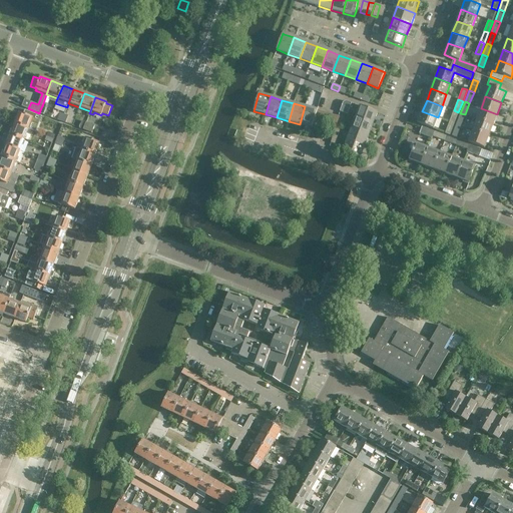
[(305,106),(300,124),(312,127),(314,122),(317,110),(305,106)]
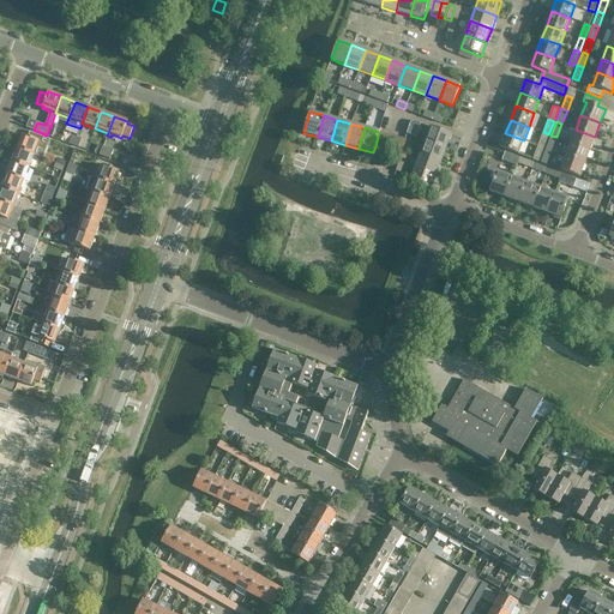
[(431,127),(425,140),(446,149),(451,134),(431,127)]
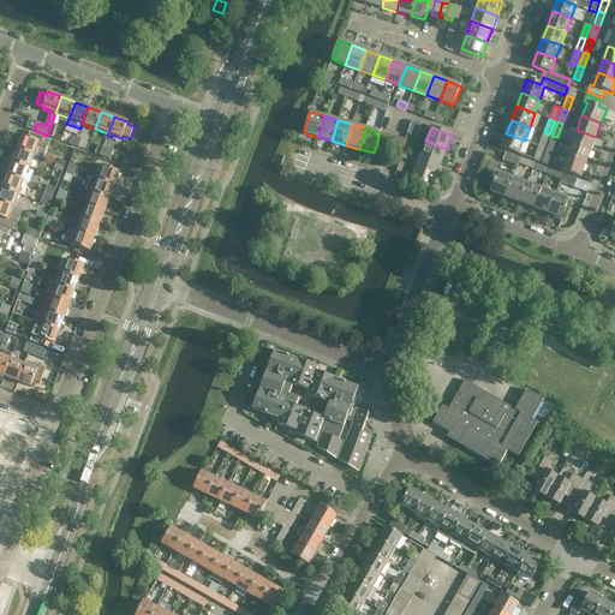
[(572,143),(591,150),(596,137),(577,130),(572,143)]
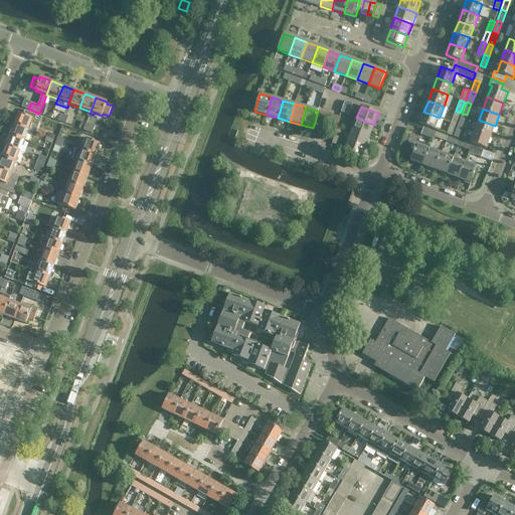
[(320,125),(323,112),(318,111),(315,123),(320,125)]
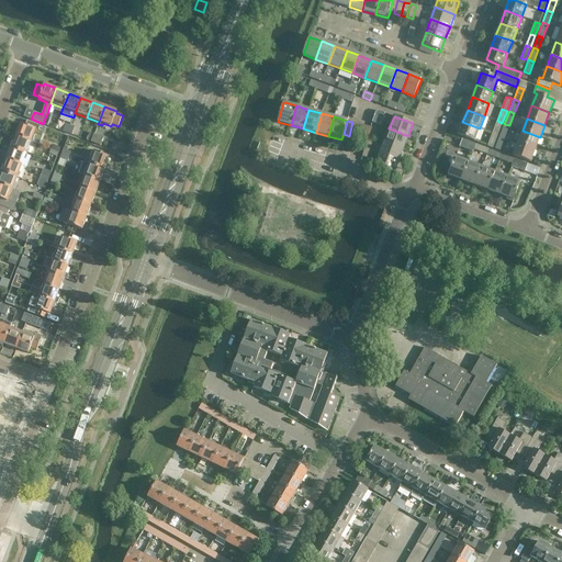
[(497,121),(492,133),(497,135),(502,123),(497,121)]
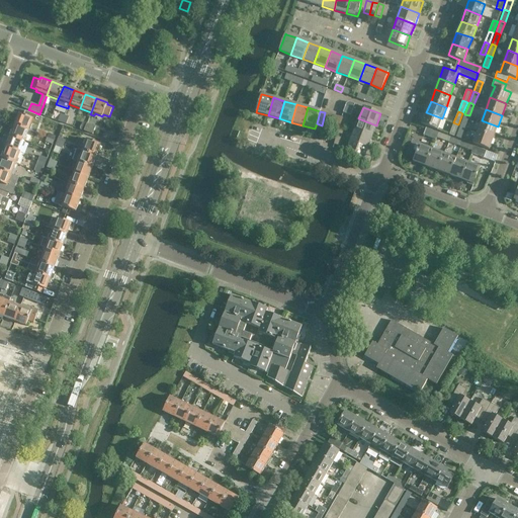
[(41,116),(27,112),(26,116),(19,114),(15,124),(28,131),(32,120),(39,122),(41,116)]
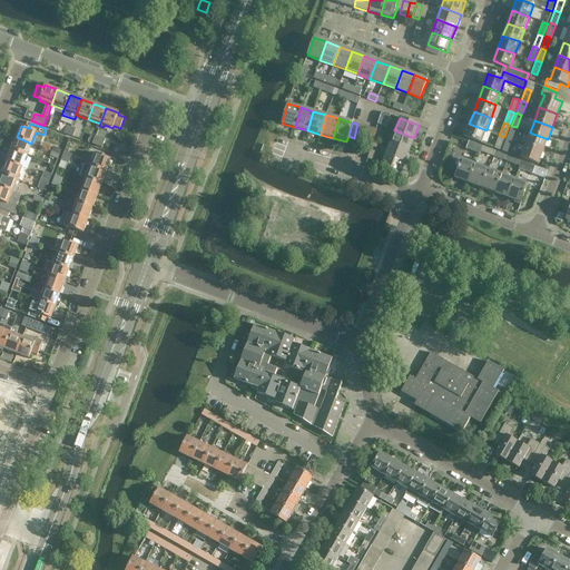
[(357,124),(354,138),(360,139),(364,126),(357,124)]
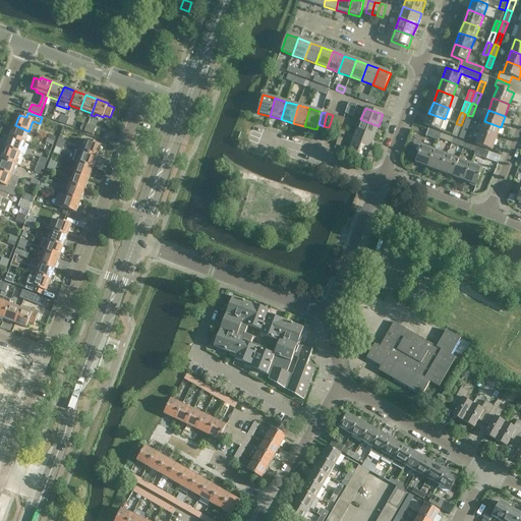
[(424,124),(441,131),(445,119),(428,113),(424,124)]
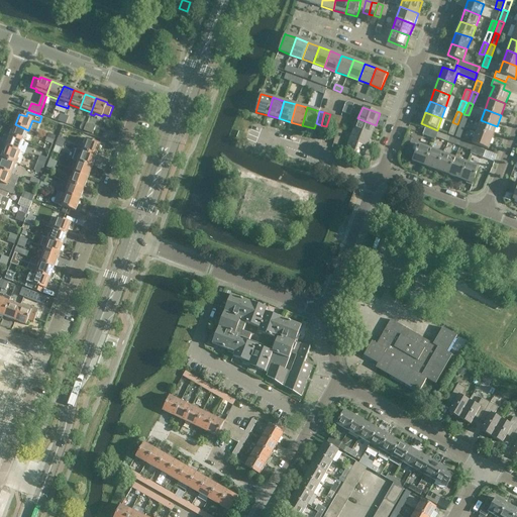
[(330,114),(326,126),(331,128),(335,115),(330,114)]
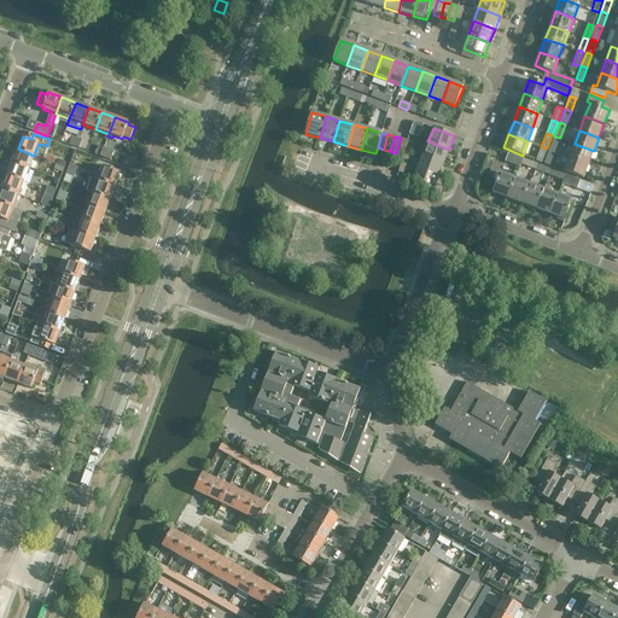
[(555,152),(560,138),(554,136),(549,150),(555,152)]
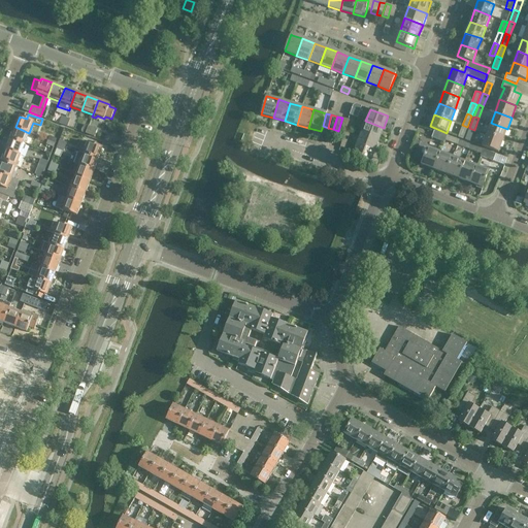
[(338,131),(344,132),(345,127),(348,120),(342,118),(338,131)]
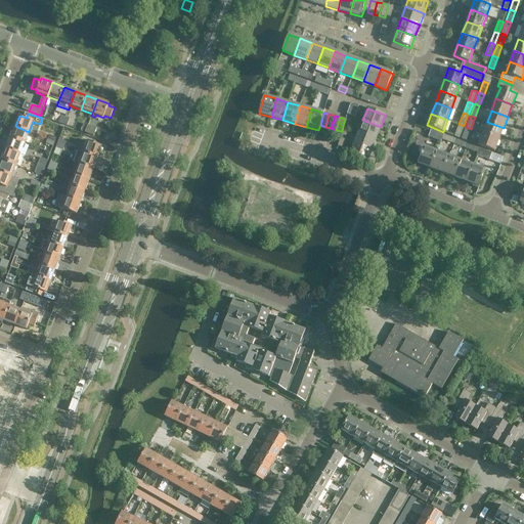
[(381,127),(362,120),(358,132),(376,138),(381,127)]
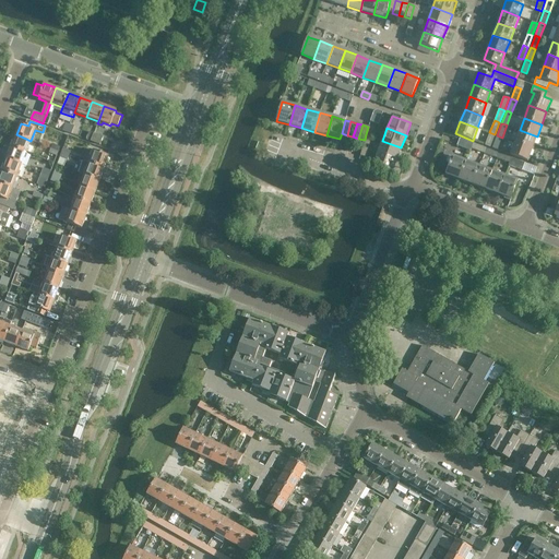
[(514,142),(532,149),(537,137),(520,130),(514,142)]
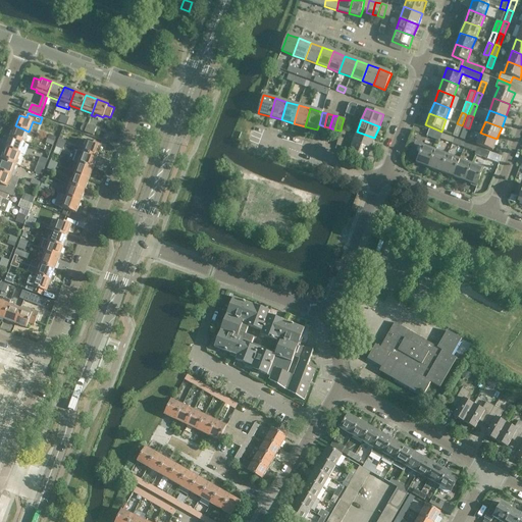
[(457,123),(453,136),(458,138),(462,125),(457,123)]
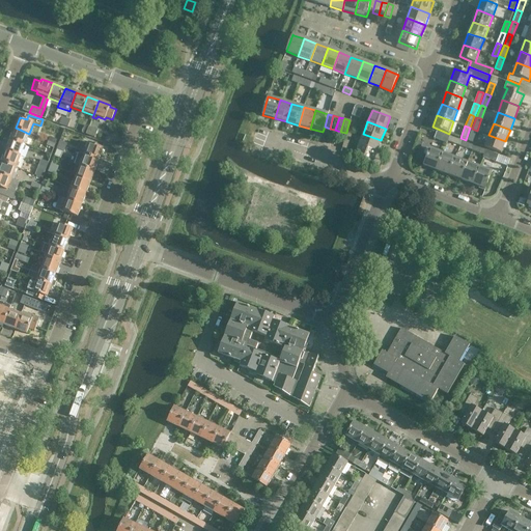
[(89,127),(86,134),(94,137),(98,130),(89,127)]
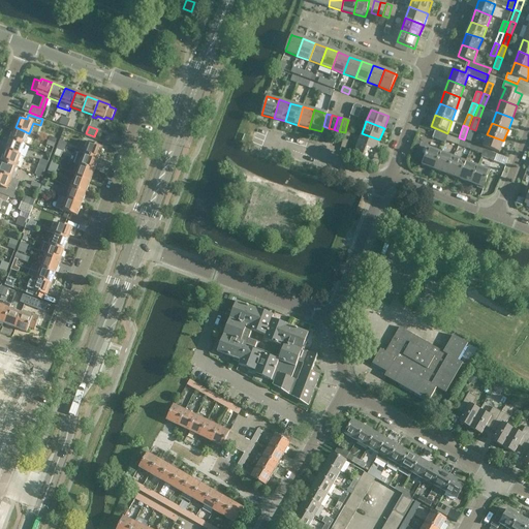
[(41,137),(37,136),(29,133),(16,127),(10,138),(25,145),(27,138),(33,141),(34,139),(40,142),(41,137)]
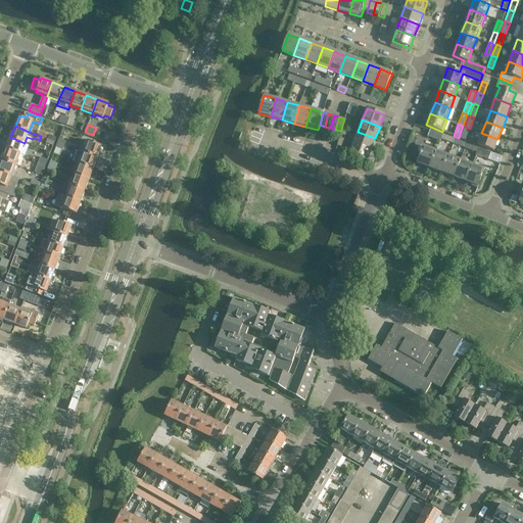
[(465,140),(470,129),(465,127),(461,139),(465,140)]
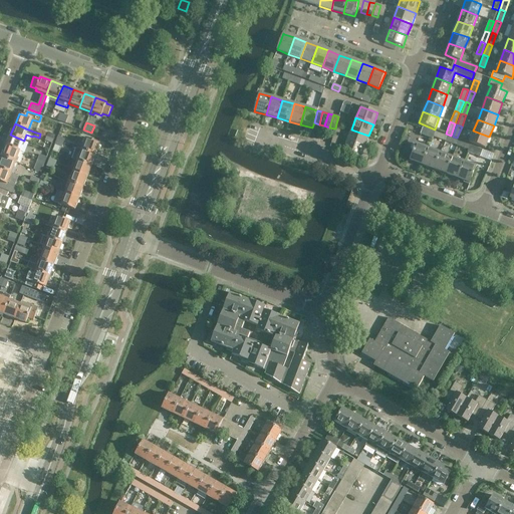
[(420,134),(432,139),(433,139),(433,137),(435,132),(423,127),(420,134)]
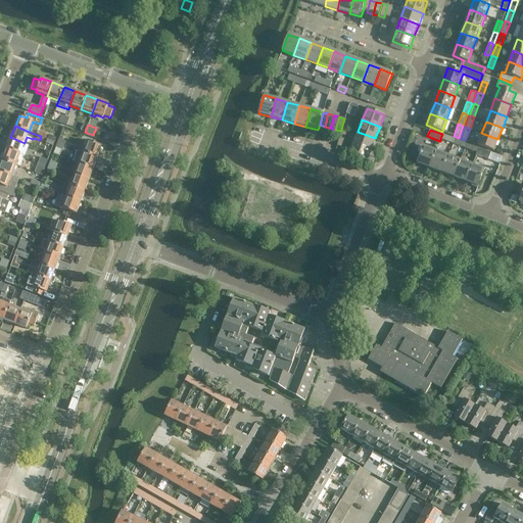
[(353,143),(371,150),(375,138),(358,132),(353,143)]
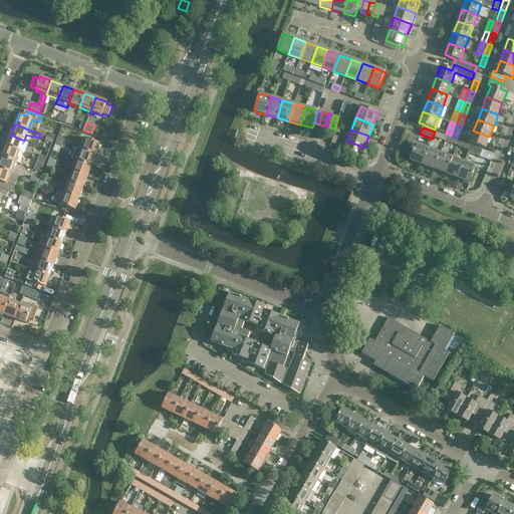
[(469,143),(485,149),(489,137),(473,131),(469,143)]
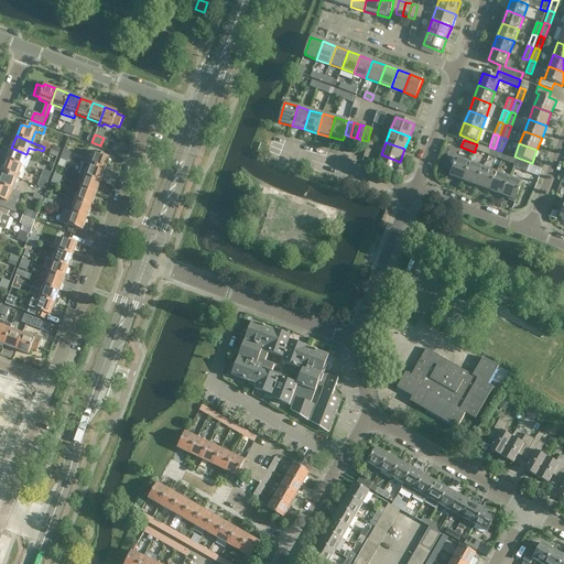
[(488,154),(490,150),(477,144),(475,150),(488,154)]
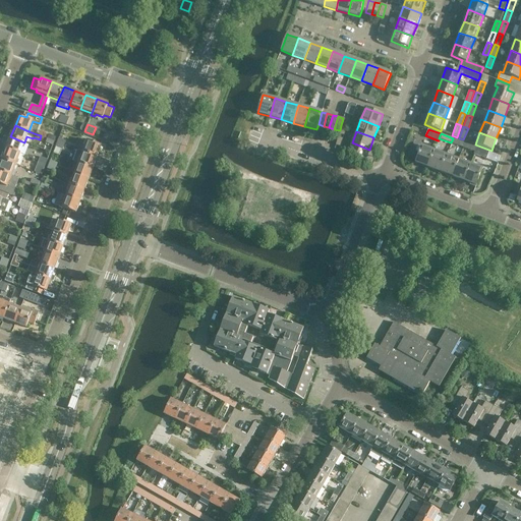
[(6,148),(20,154),(24,142),(10,136),(6,148)]
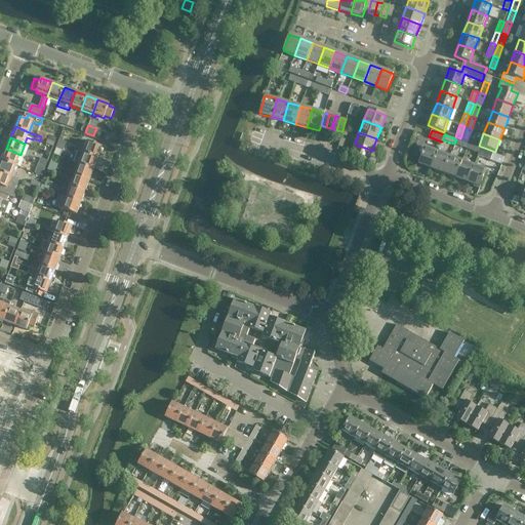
[(467,149),(468,144),(456,139),(454,144),(467,149)]
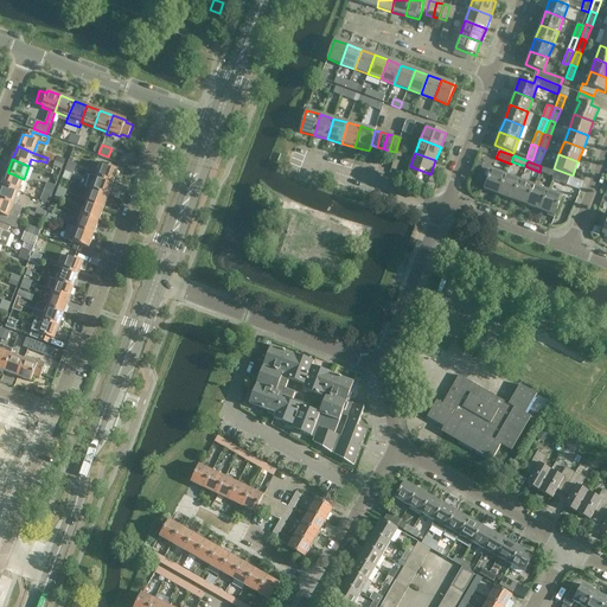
[(96,177),(113,183),(117,170),(102,164),(96,177)]
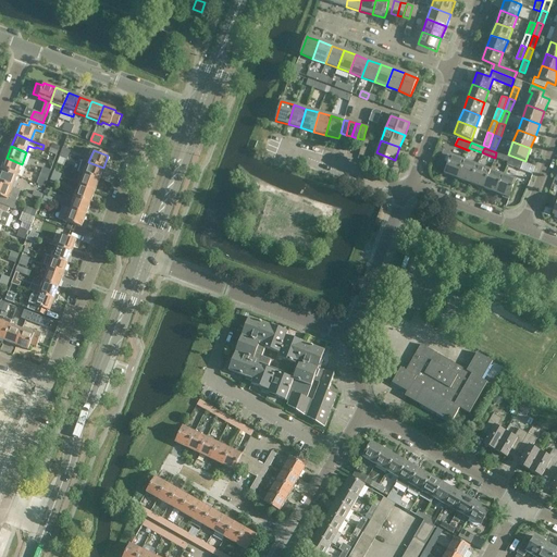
[(372,164),(384,170),(391,172),(395,160),(376,152),(372,164)]
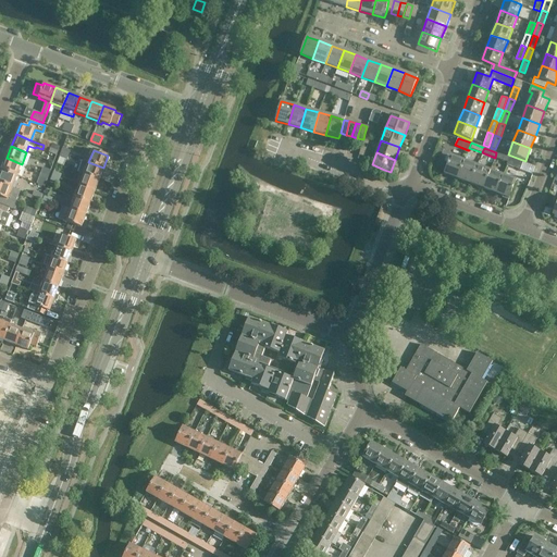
[(496,152),(495,158),(507,162),(509,157),(496,152)]
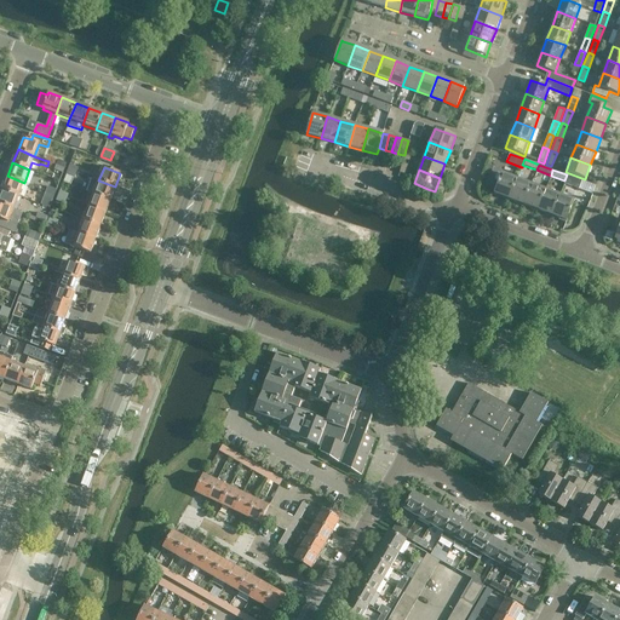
[(509,199),(517,178),(503,173),(494,194),(509,199)]
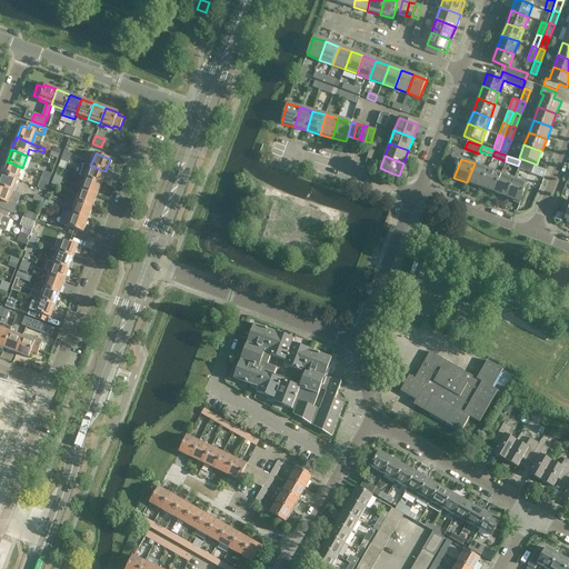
[(535,166),(520,160),(518,166),(518,168),(531,173),(535,166)]
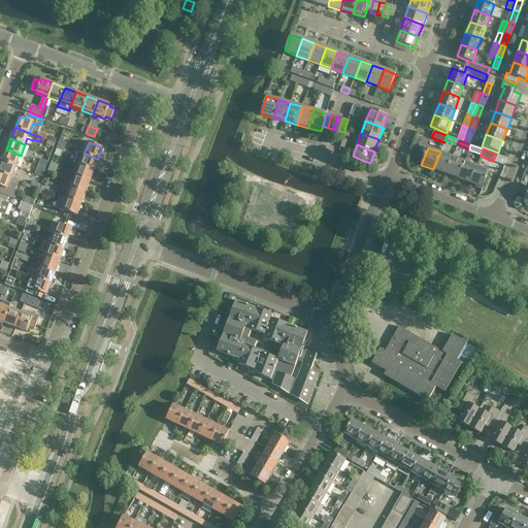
[(2,161),(17,166),(21,156),(6,150),(2,161)]
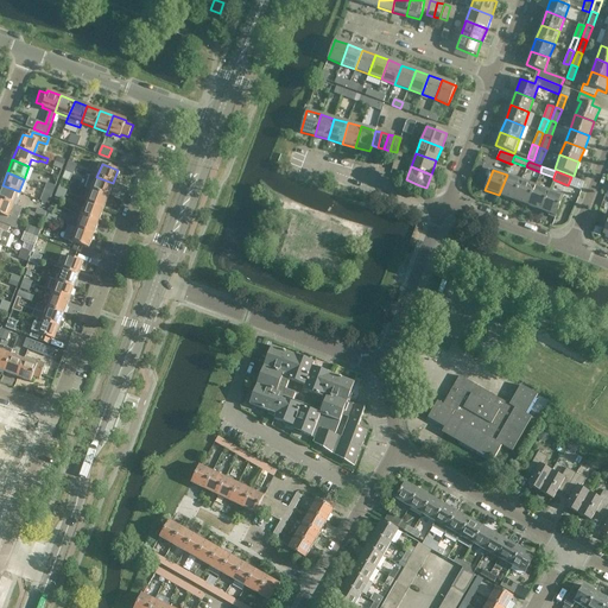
[(90,175),(86,188),(92,190),(108,196),(113,183),(96,177),(90,175)]
